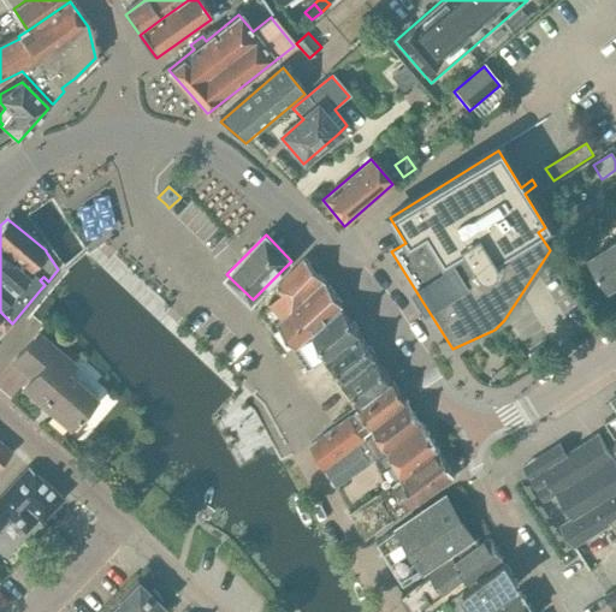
[(615,243),(588,261),(609,292),(615,287),(615,243)]
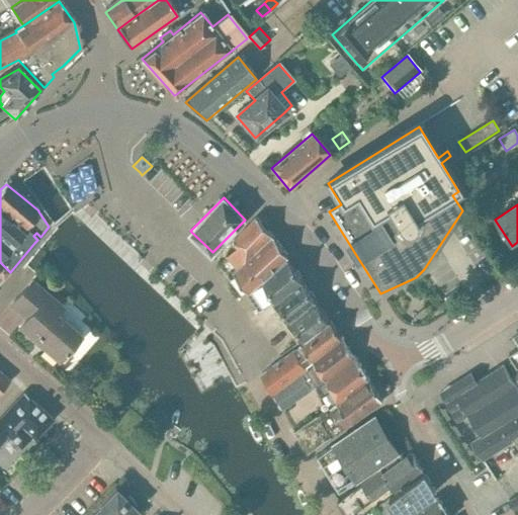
[(258,285),(288,259),(289,258),(256,219),(235,240),(241,246),(229,257),(239,268),(235,272),(251,292),(258,285)]
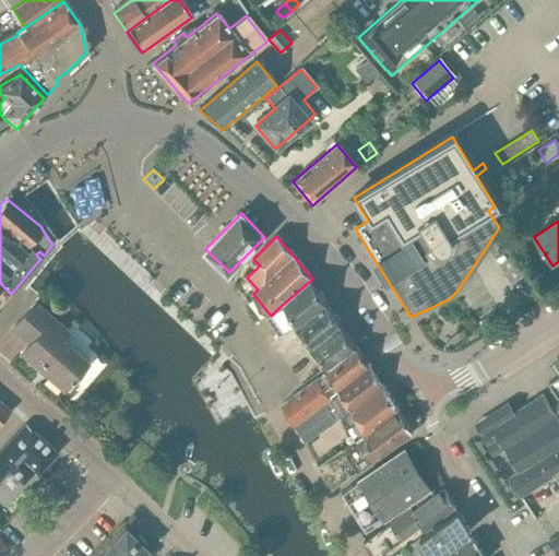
[(311,280),(271,316),(286,335),(294,329),(328,305),(311,280)]
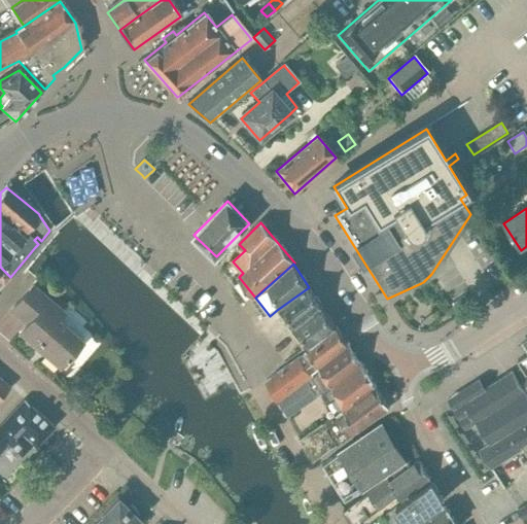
[(0,281),(3,284),(10,277),(0,267),(0,281)]
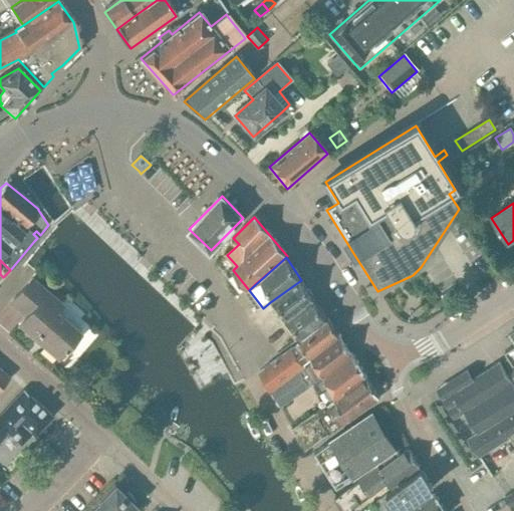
[(301,280),(270,302),(283,322),(314,300),(301,280)]
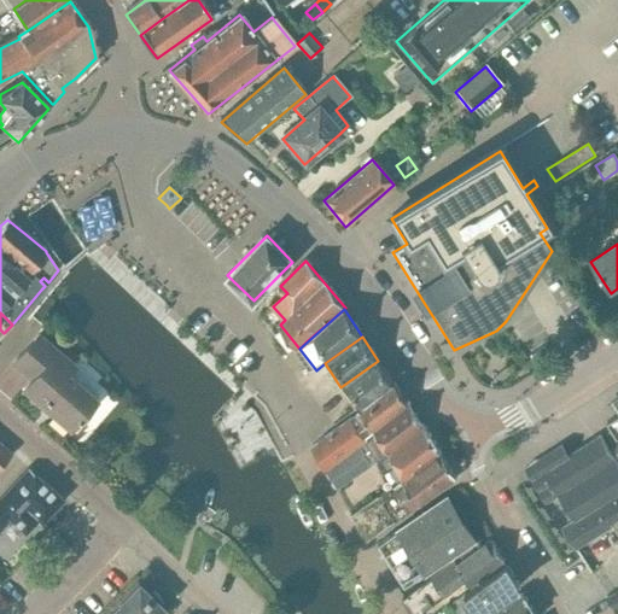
[(74,370),(38,338),(11,368),(29,385),(22,393),(69,433),(95,403),(68,378),(74,370)]
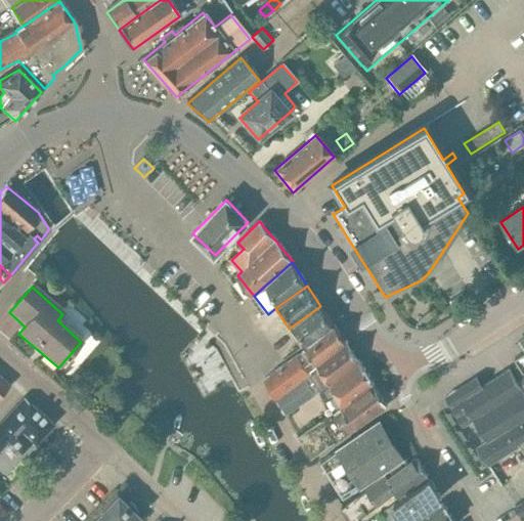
[(320,306),(289,329),(303,348),(313,341),(334,326),(320,306)]
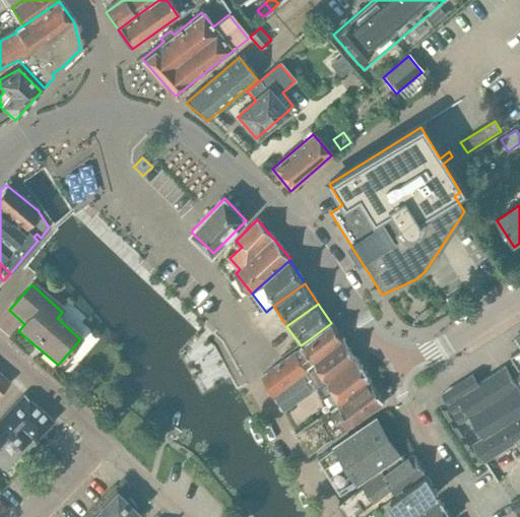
[(274,397),(316,366),(314,363),(342,340),(334,327),(262,378),(274,397)]
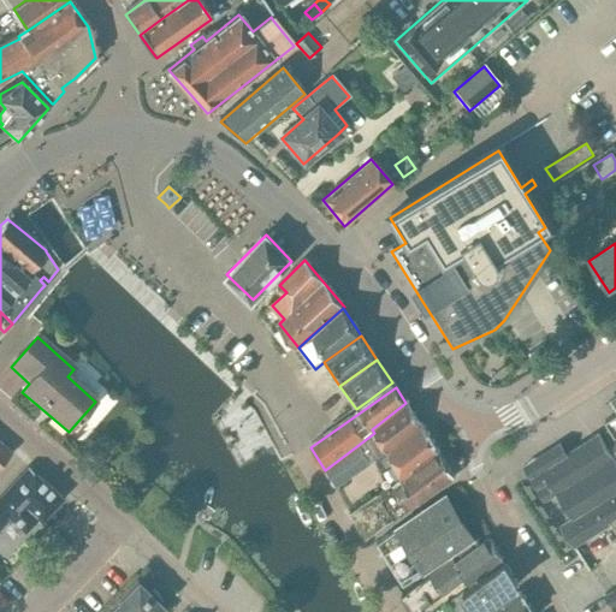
[(615,416),(604,425),(615,441),(615,398),(610,403),(615,413),(615,416)]
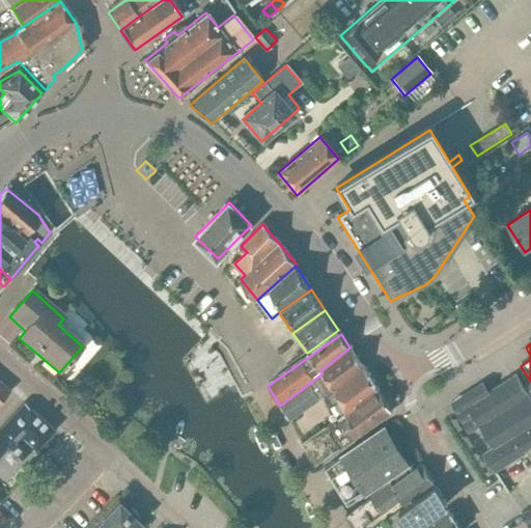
[(281,407),(288,420),(333,388),(335,390),(365,368),(351,346),(350,348),(320,370),(323,373),(324,376),(281,407)]
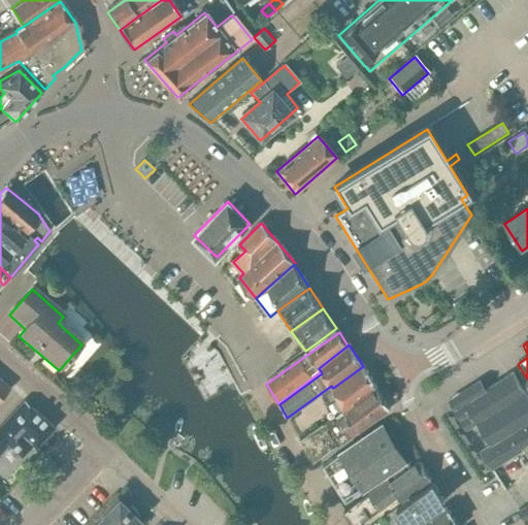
[(333,388),(322,396),(328,405),(334,416),(335,417),(347,408),(376,389),(363,366),(333,388)]
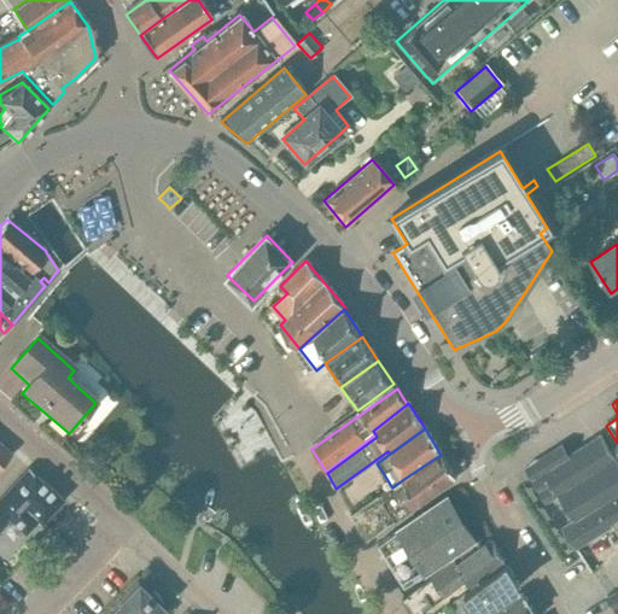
[(576,550),(577,550),(617,524),(617,463),(601,438),(543,474),(576,522),(563,531),(576,550)]
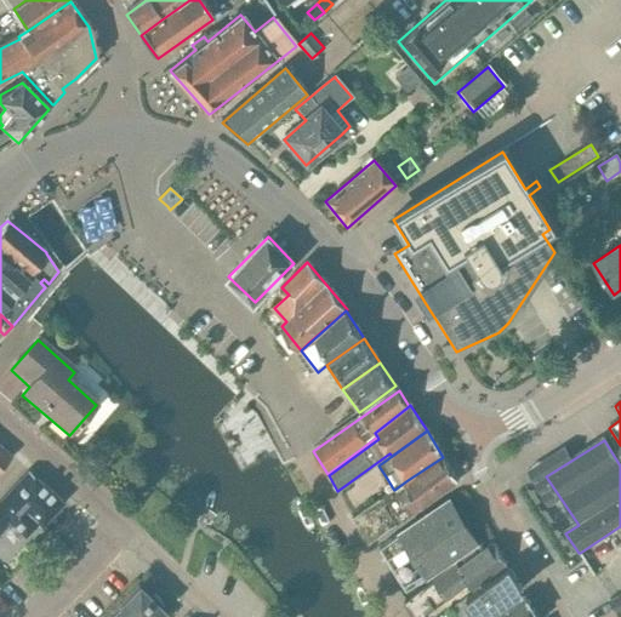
[(0,469),(11,458),(0,447),(0,469)]
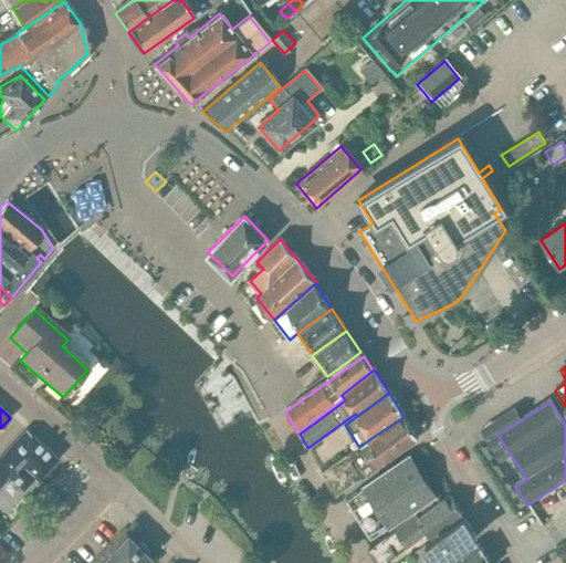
[(359,447),(322,473),(337,498),(418,440),(404,417),(371,438),(359,447)]
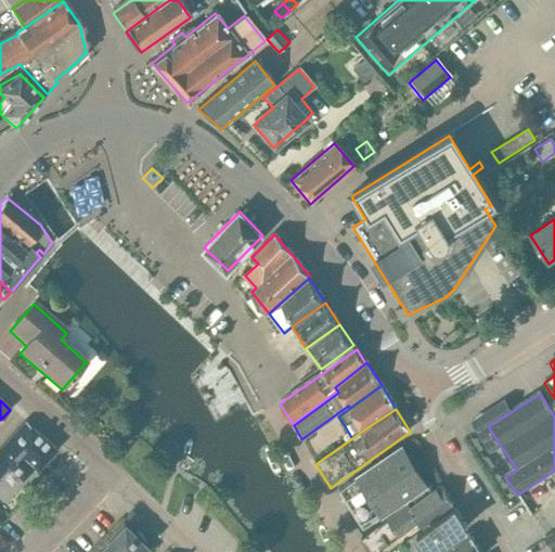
[(25,424),(0,450),(0,478),(10,469),(22,480),(34,469),(36,471),(56,450),(25,424)]
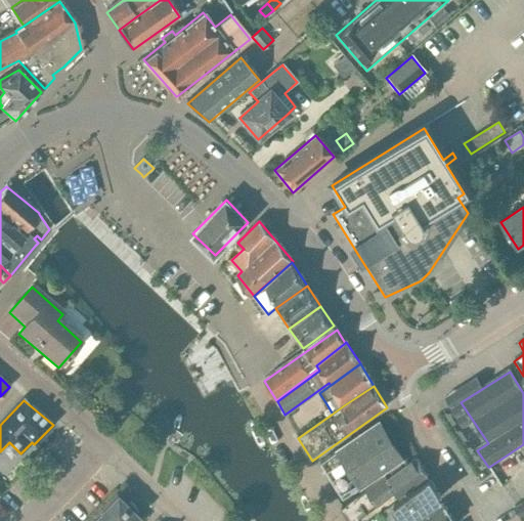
[(376,427),(339,451),(361,486),(376,477),(403,460),(381,424),(376,427)]
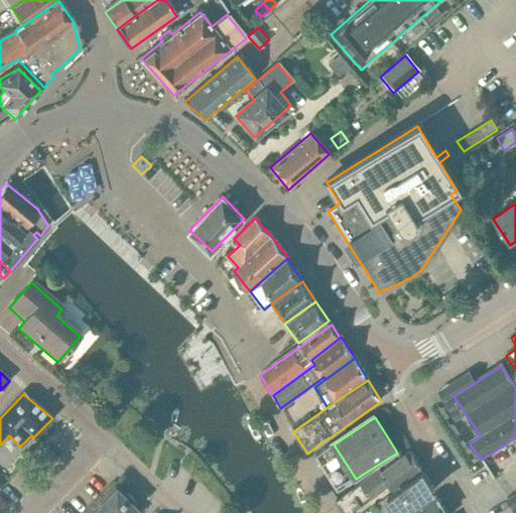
[(379,470),(337,501),(344,512),(351,512),(389,483),(393,489),(421,471),(411,452),(397,462),(395,460),(379,471),(379,470)]
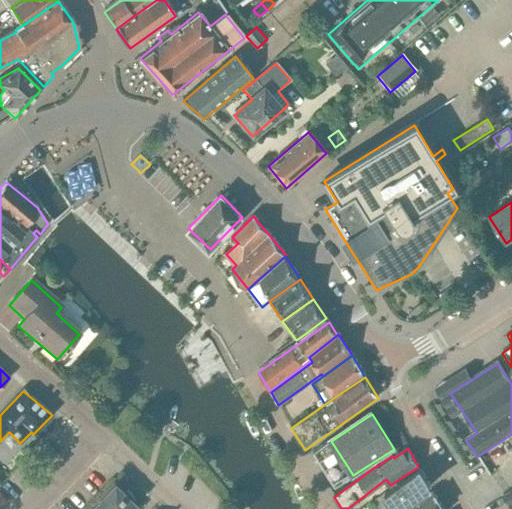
[(420,469),(385,494),(393,508),(401,508),(431,488),(420,469)]
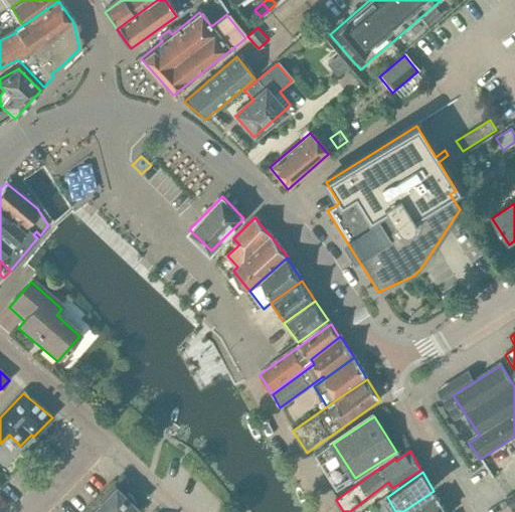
[(132,511),(137,507),(115,486),(90,511),(132,511)]
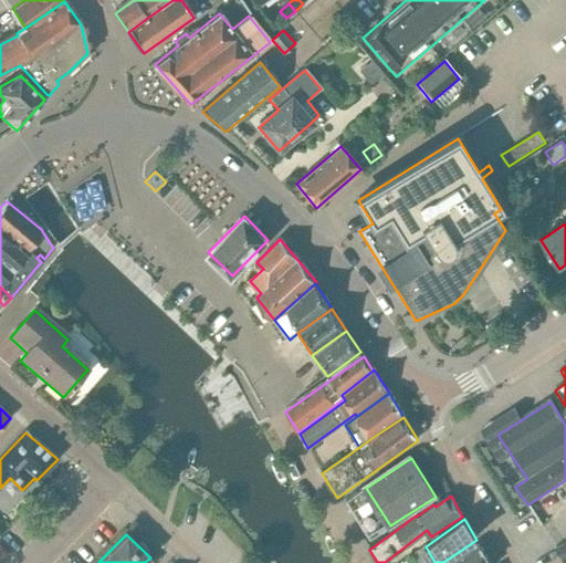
[(489,562),(479,544),(451,562),(489,562)]
